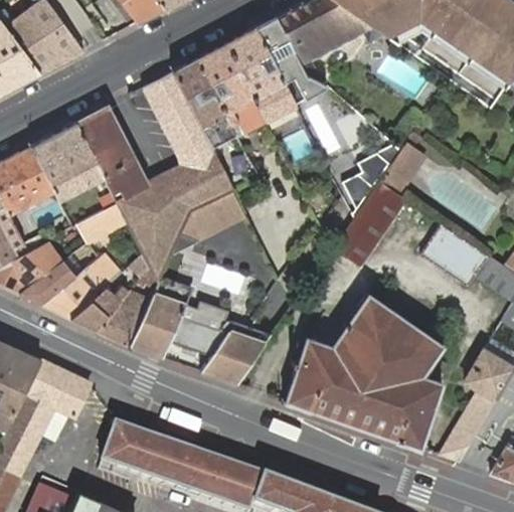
[(18,0),(0,12),(0,18),(40,73),(83,51),(46,0),(18,0)]
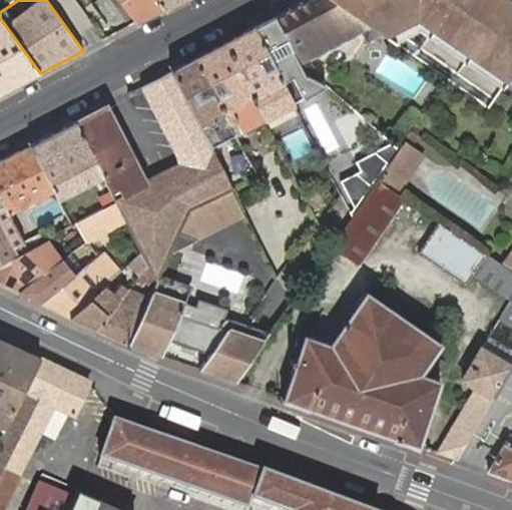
[(117,0),(135,24),(163,9),(156,0),(117,0)]
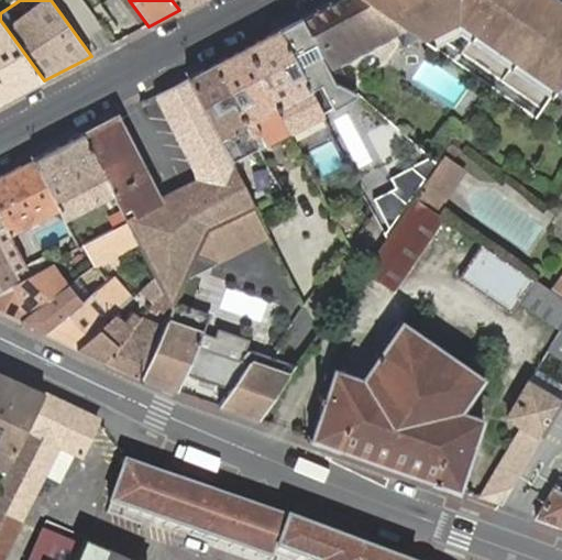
[(172,0),(179,10),(197,0),(172,0)]
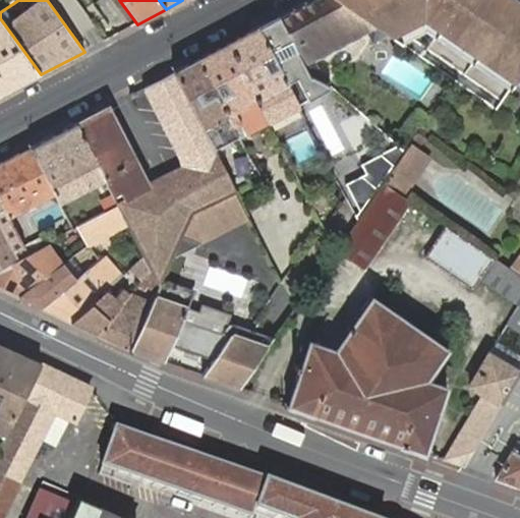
[(337,0),(312,0),(281,17),(311,75),(321,71),(315,62),(353,42),(358,51),(388,35),(337,0)]
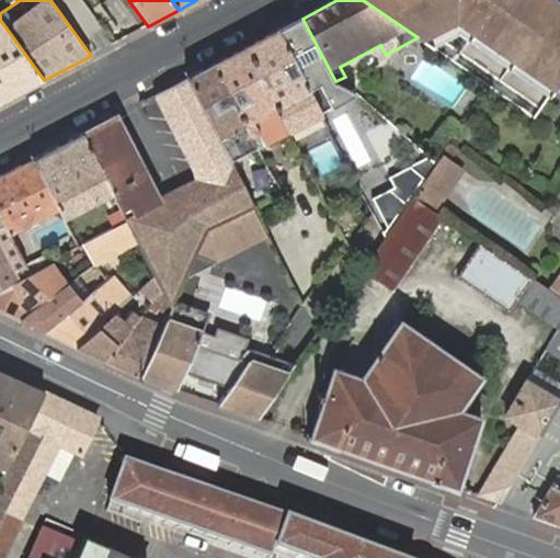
[(559,6),(551,0),(363,0),(418,37),(490,89),(534,121),(555,92),(559,83),(559,6)]
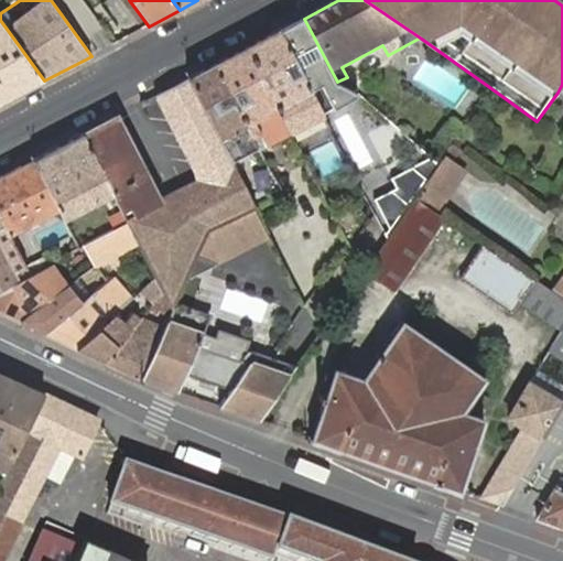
[(337,82),(304,19),(279,32),(315,99),(337,87),(337,82)]
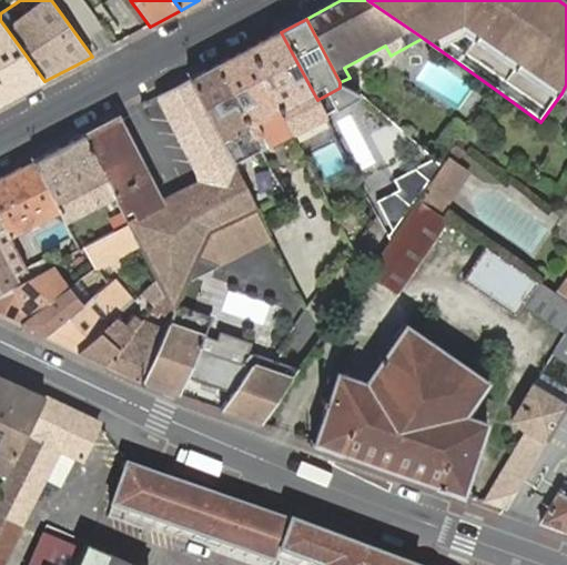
[(0,106),(44,81),(0,20),(0,106)]
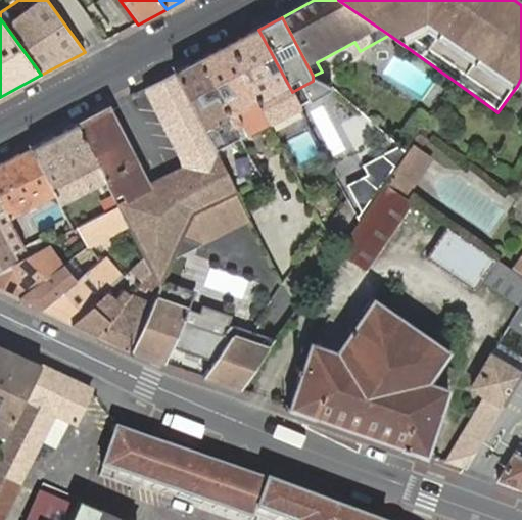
[(230,45),(272,124),(300,107),(292,92),(258,30),(230,45)]
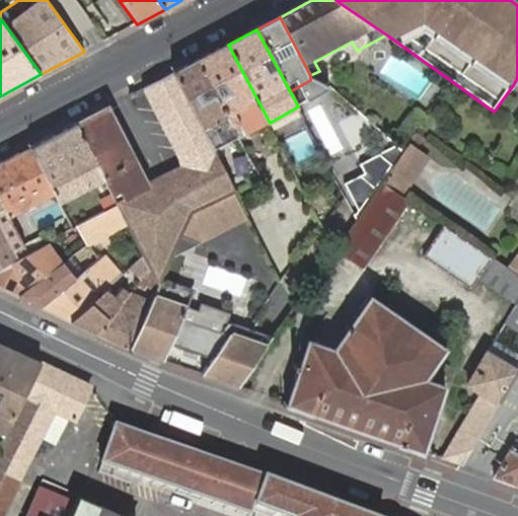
[(247,135),(270,123),(228,45),(199,60),(234,126),(236,129),(242,126),(247,135)]
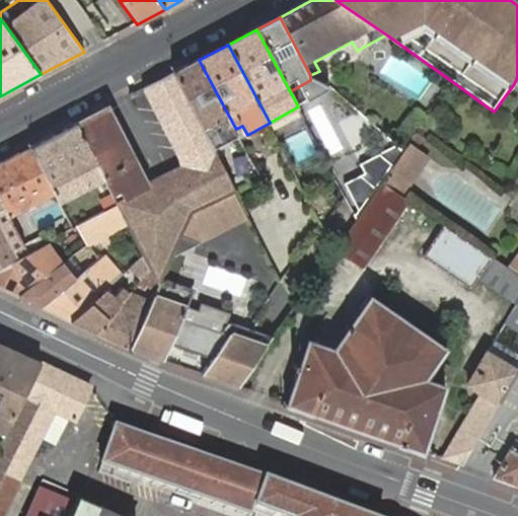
[(234,126),(199,60),(173,73),(210,143),(236,129),(234,126)]
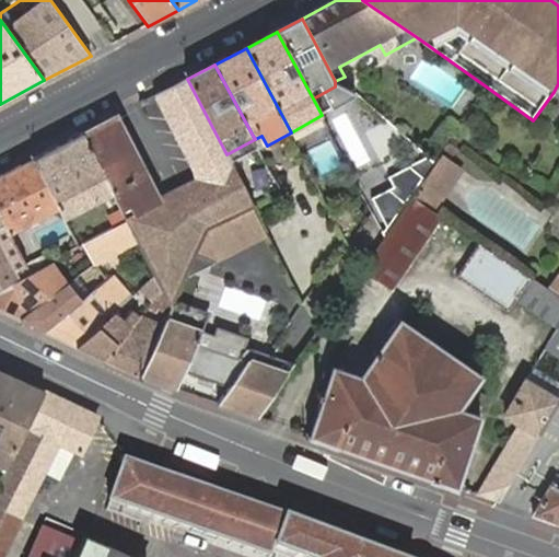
[(207,233),(256,208),(231,163),(226,154),(187,79),(156,94),(202,181),(163,201),(128,220),(138,240),(149,260),(156,276),(164,290),(173,308),(175,301),(196,258),(207,233)]
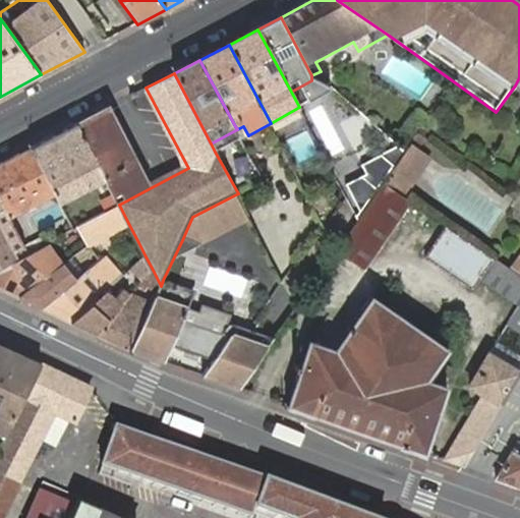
[(291,92),(299,107),(332,90),(331,89),(311,75),(311,80),(291,92)]
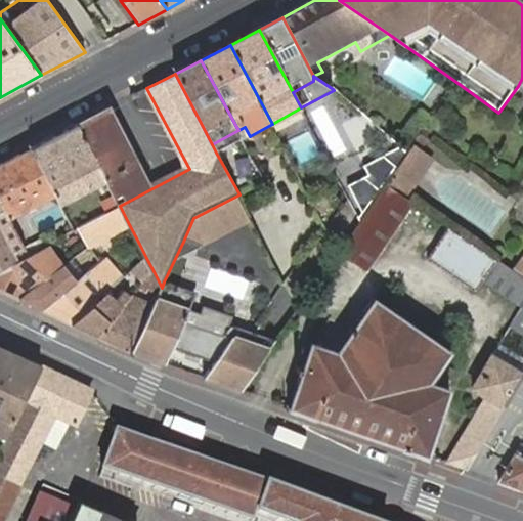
[(127,141),(110,109),(78,125),(111,188),(120,206),(153,188),(138,162),(131,162),(124,146),(127,141)]
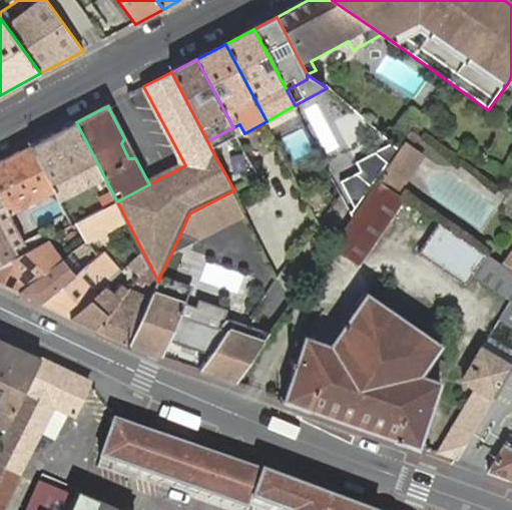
[(439,132),(420,120),(416,127),(434,139),(439,132)]
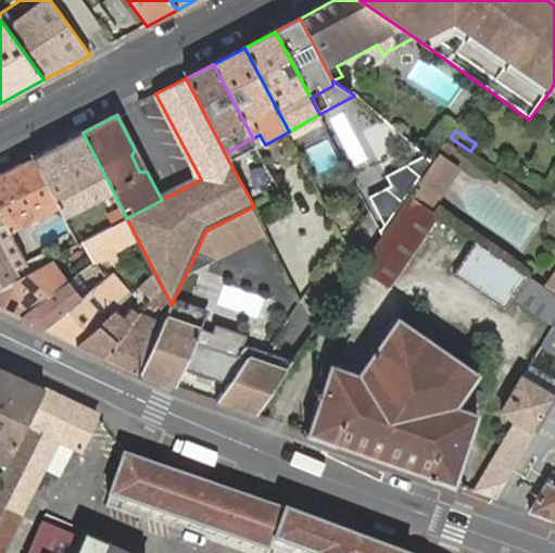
[(117,200),(83,133),(34,159),(58,204),(68,225),(77,221),(72,211),(104,193),(110,203),(117,200)]
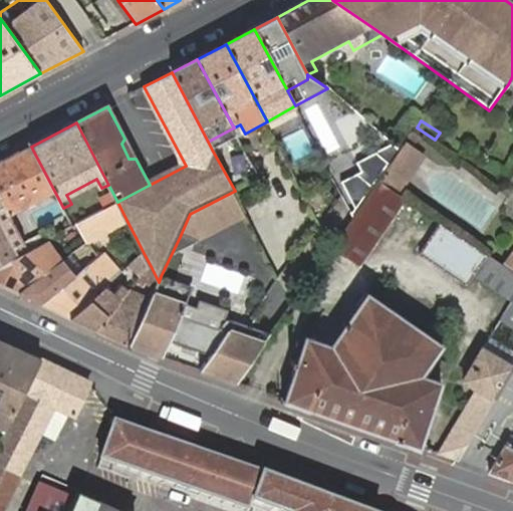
[(239,138),(245,134),(240,124),(234,128),(239,138)]
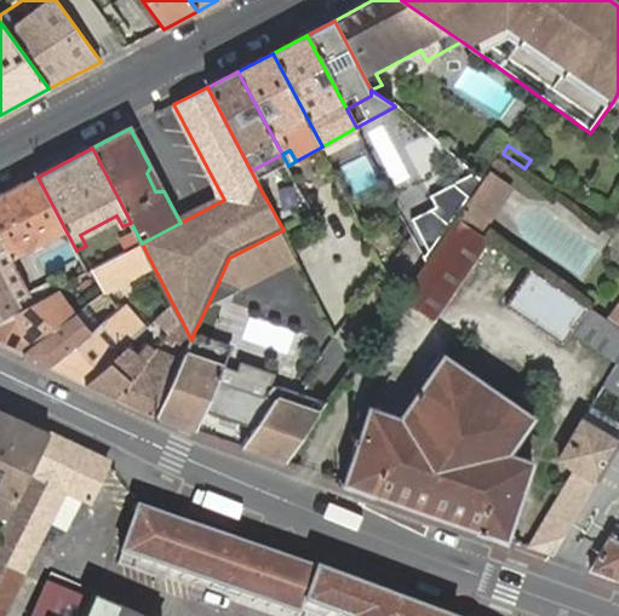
[(367,161),(348,171),(361,197),(380,188),(367,161)]
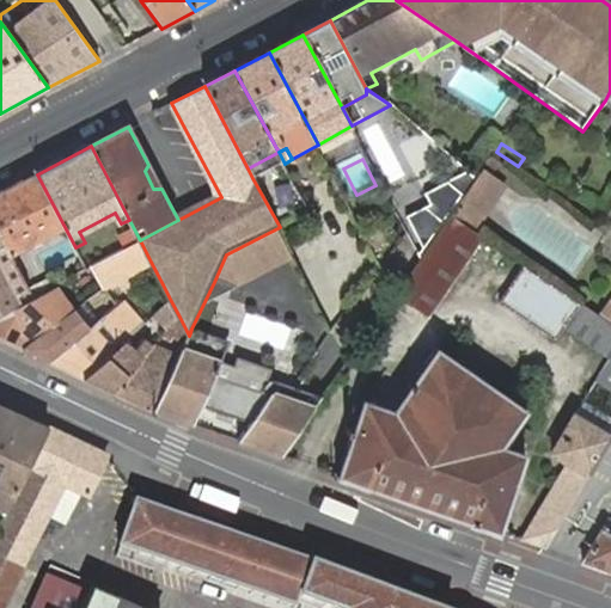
[(63,225),(37,174),(0,194),(0,229),(7,245),(12,253),(63,225)]
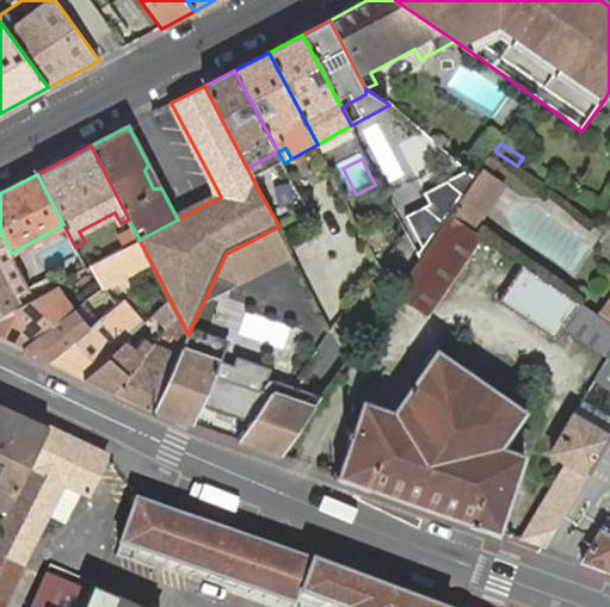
[(482,224),(504,191),(479,175),(476,179),(457,208),(482,224)]
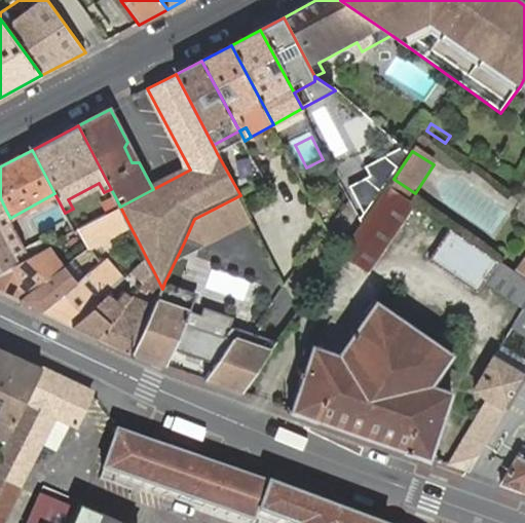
[(413,204),(388,188),(343,256),(367,272),(413,204)]
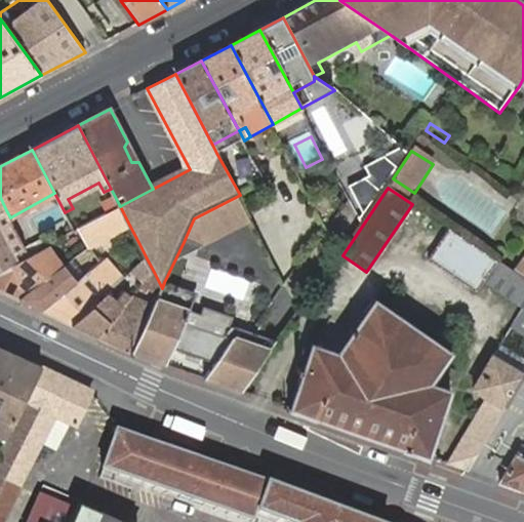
[(253,222),(240,195),(194,218),(208,245),(253,222)]
